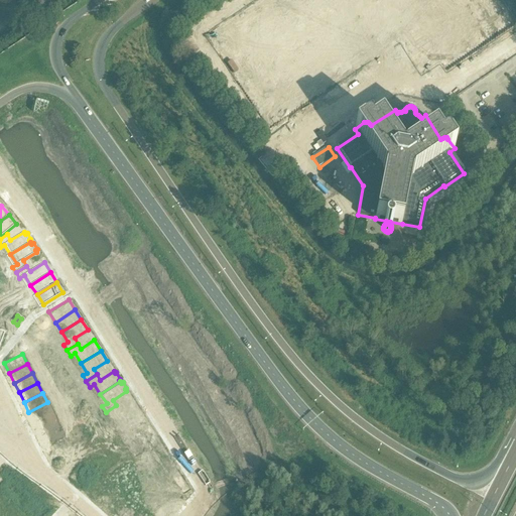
[(47,402),(28,412),(33,421),(52,412),(47,402)]
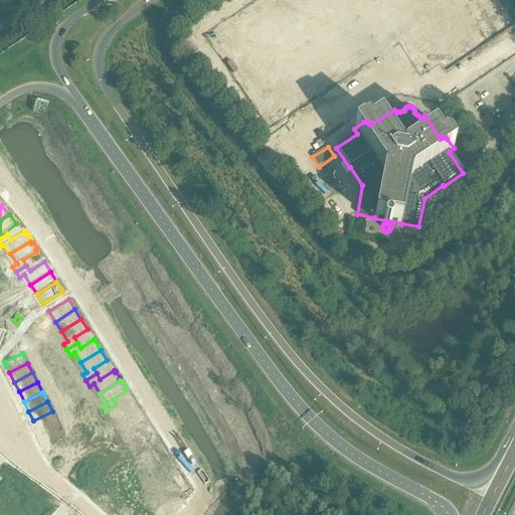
[(116,404),(106,411),(109,416),(114,414),(120,423),(139,411),(133,401),(120,409),(116,404)]
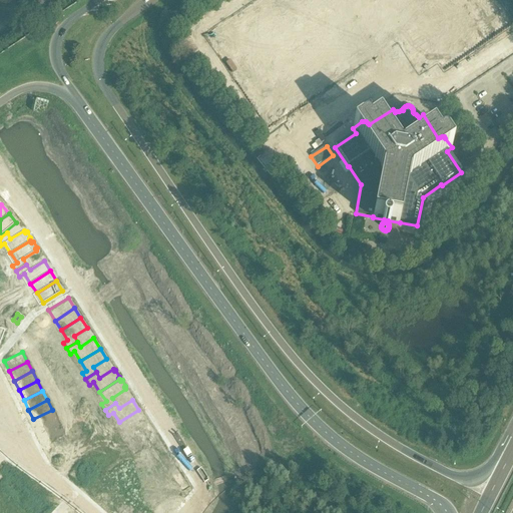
[(52,410),(33,419),(38,429),(57,420),(52,410)]
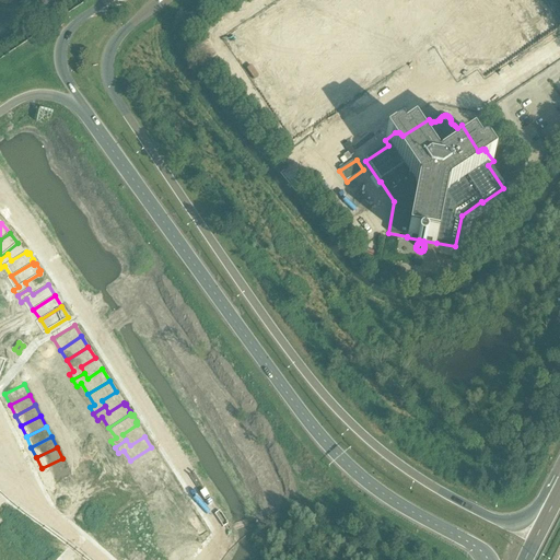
[(151,447),(130,461),(137,471),(131,475),(136,481),(148,474),(143,468),(159,458),(151,447)]
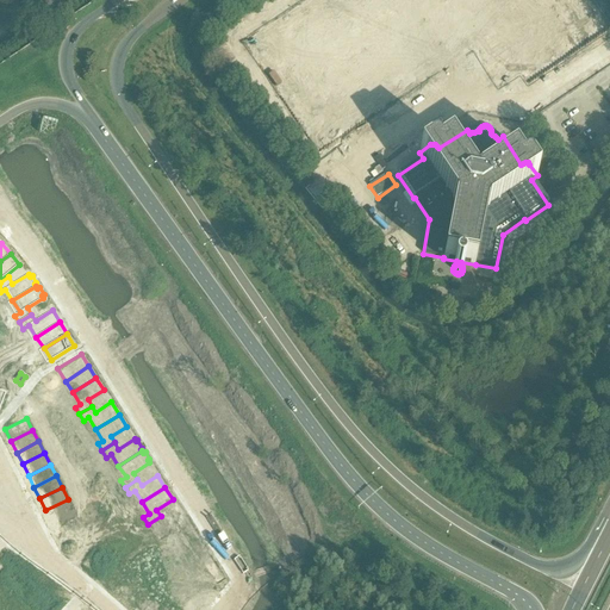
[(68,499),(45,510),(51,522),(53,522),(56,529),(66,524),(62,517),(74,511),(68,499)]
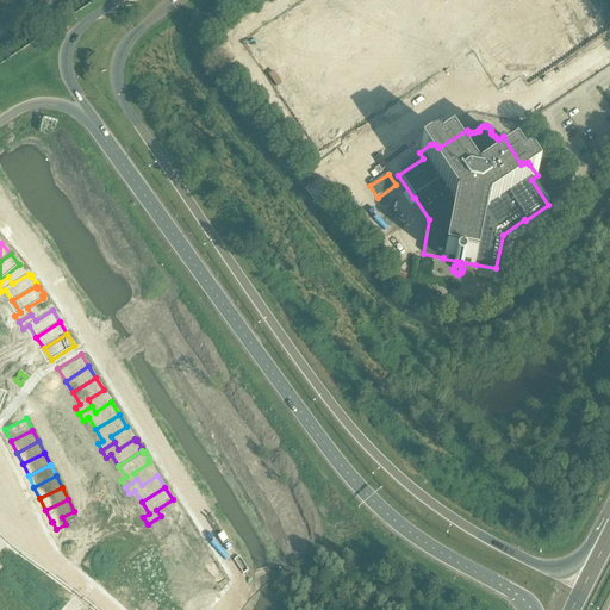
[(161,516),(148,524),(151,530),(157,527),(165,539),(188,524),(180,512),(165,522),(161,516)]
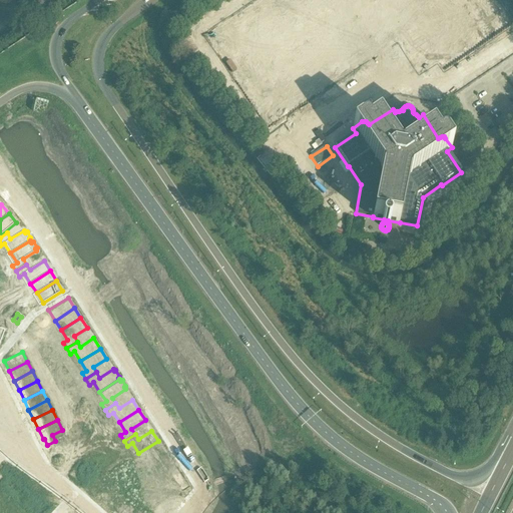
[(158,441),(138,453),(144,463),(164,450),(158,441)]
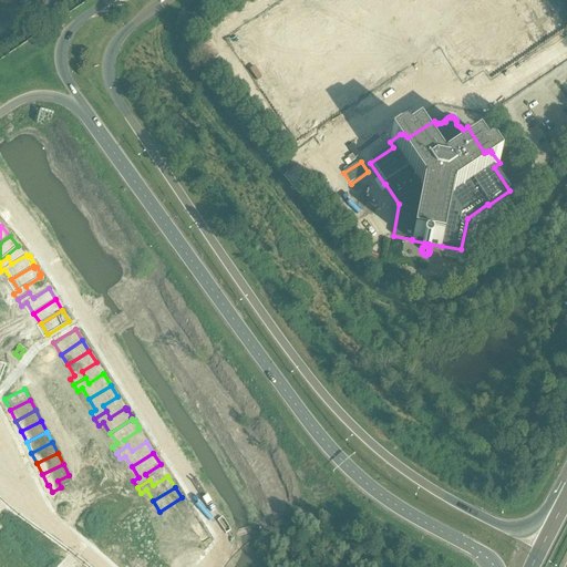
[(182,497),(160,512),(166,523),(164,524),(168,531),(178,523),(175,517),(188,509),(182,497)]
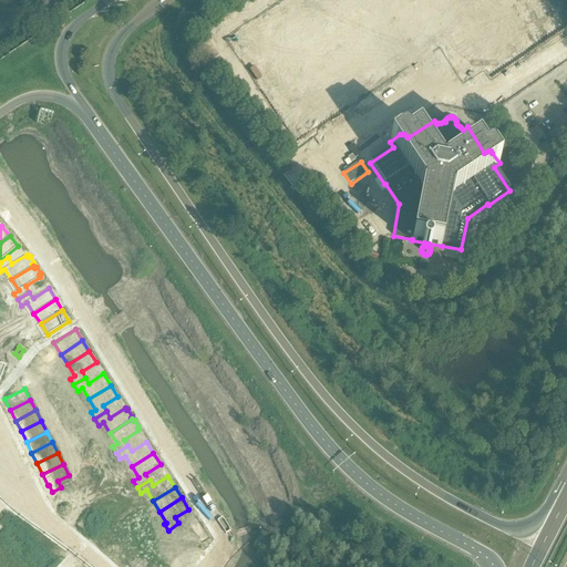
[(90,508),(75,525),(85,533),(99,517),(90,508)]
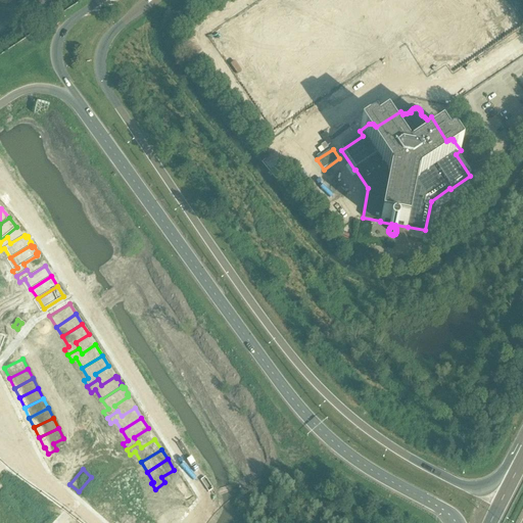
[(91,477),(79,491),(87,498),(99,484),(91,477)]
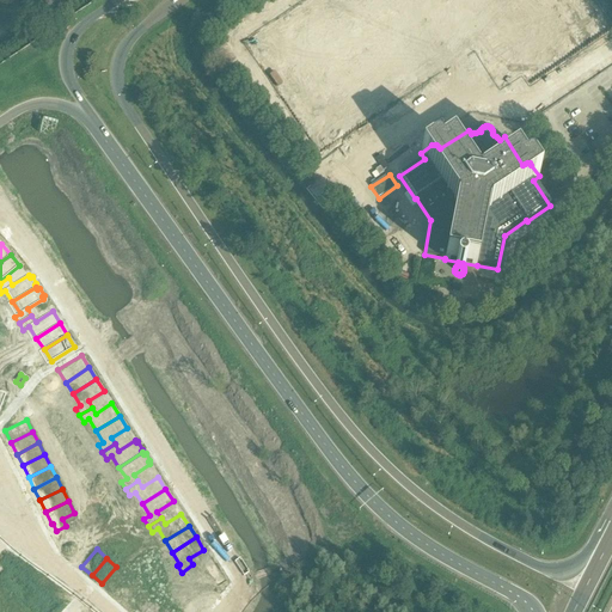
[(6,571),(0,577),(0,581),(7,589),(24,573),(13,563),(6,571)]
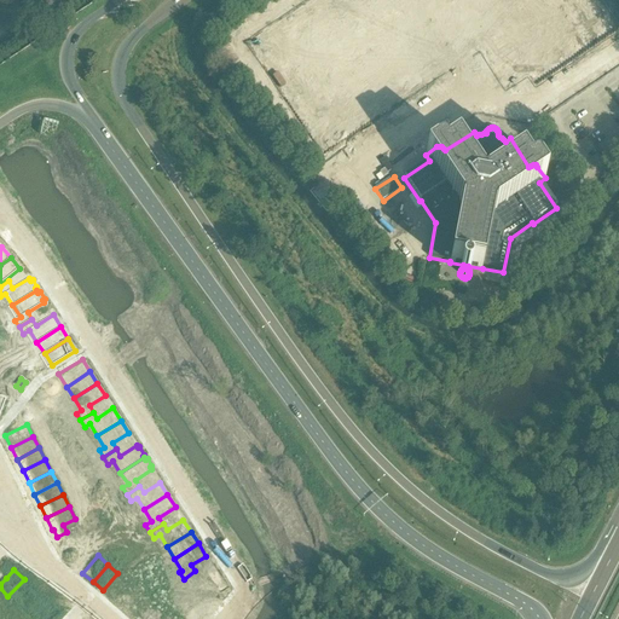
[(206,574),(197,585),(217,602),(225,591),(219,586),(223,582),(210,571),(206,574)]
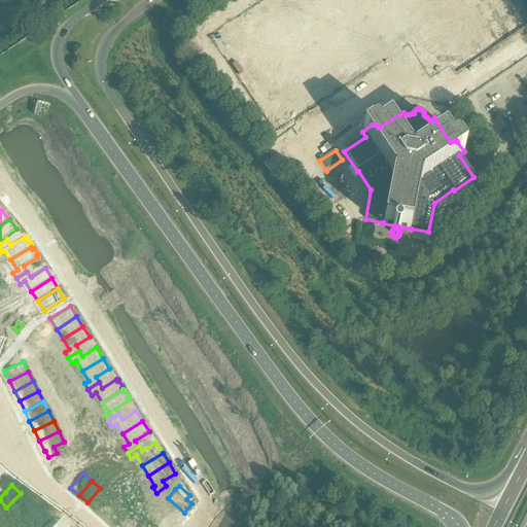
[(100,488),(88,502),(96,511),(109,495),(100,488)]
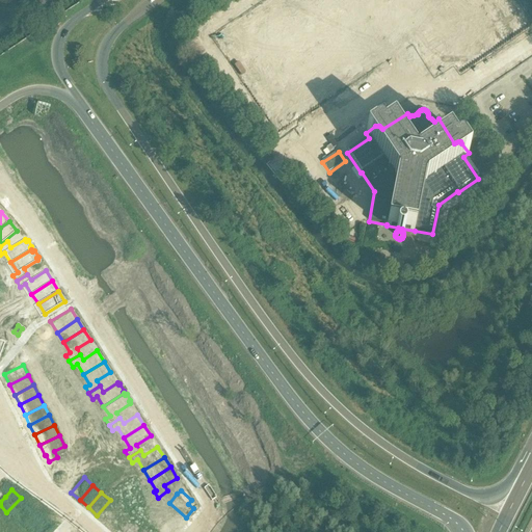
[(21,498),(6,512),(15,520),(28,505),(21,498)]
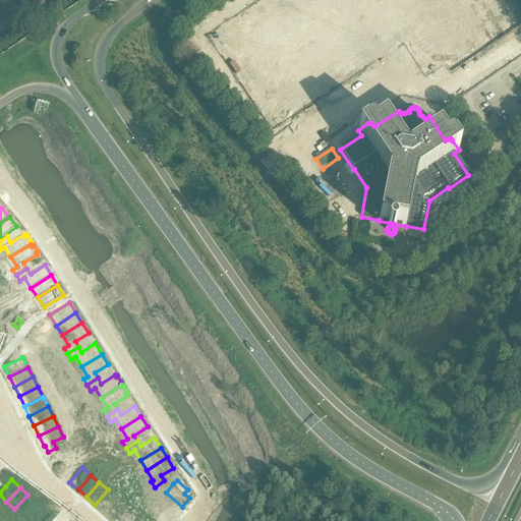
[(108,489),(95,505),(103,512),(116,497),(108,489)]
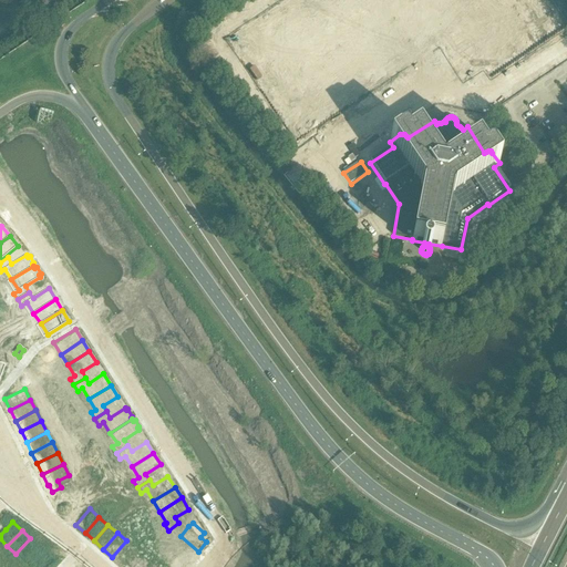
[(181,536),(173,545),(191,560),(198,552),(181,536)]
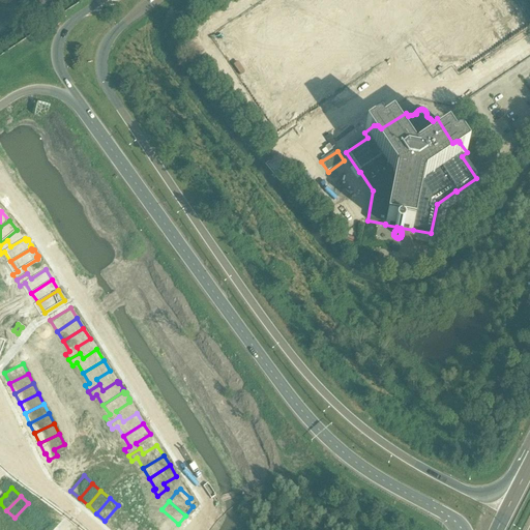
[(28,503),(15,518),(23,526),(36,511),(28,503)]
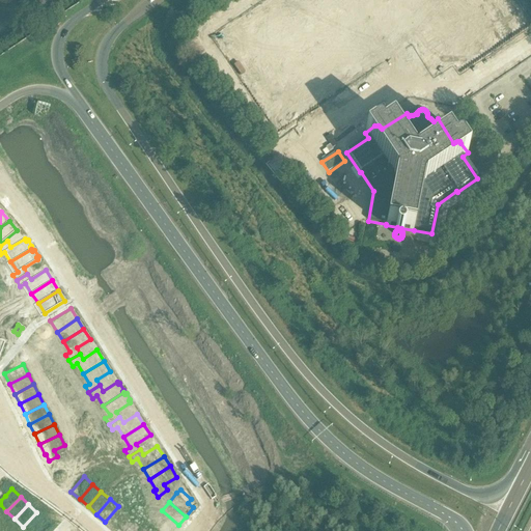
[(118,506),(105,522),(114,529),(127,513),(118,506)]
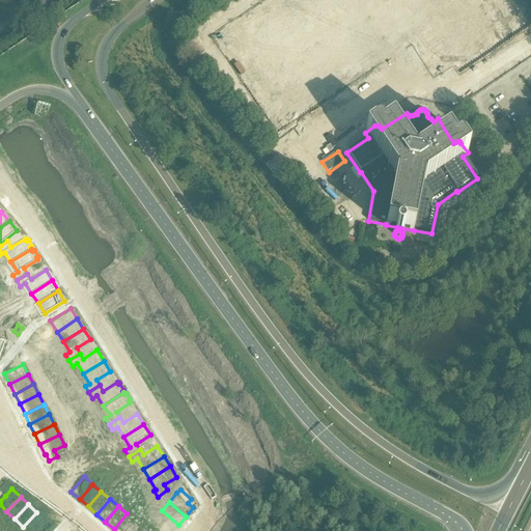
[(162,510),(155,519),(168,530),(172,530),(178,525),(162,510)]
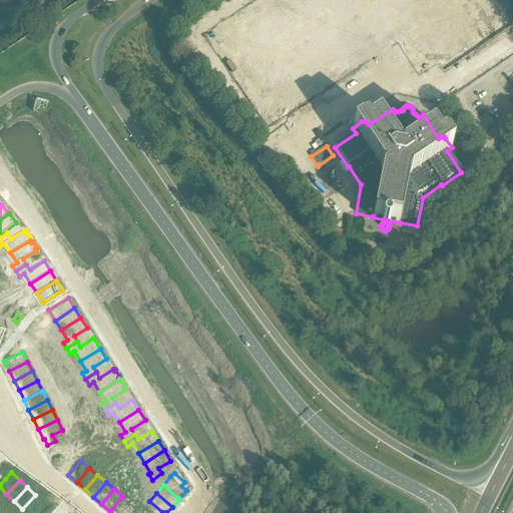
[(35,495),(22,509),(26,512),(32,512),(43,502),(35,495)]
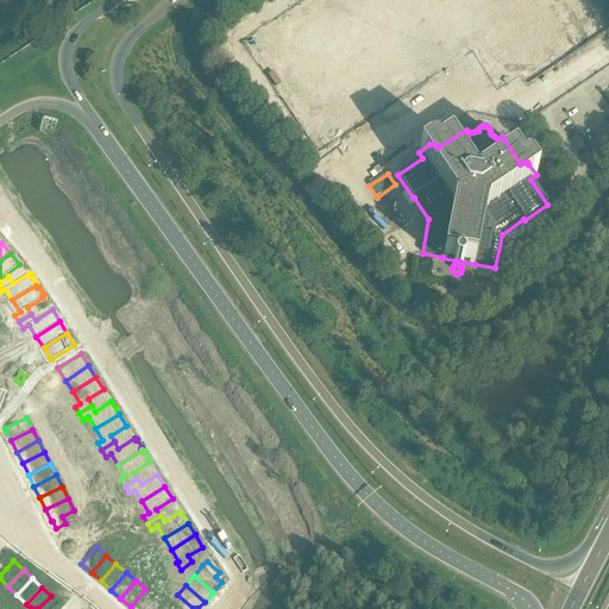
[(193,608),(177,595),(169,604),(173,608),(193,608)]
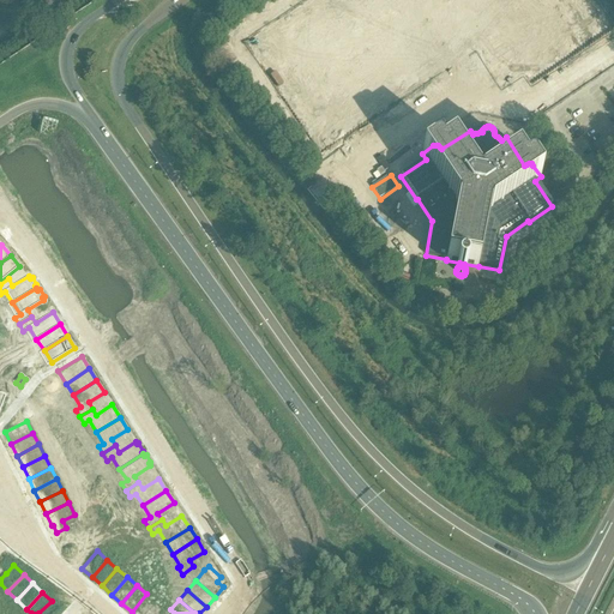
[(52,601),(38,613),(58,613),(61,611),(52,601)]
